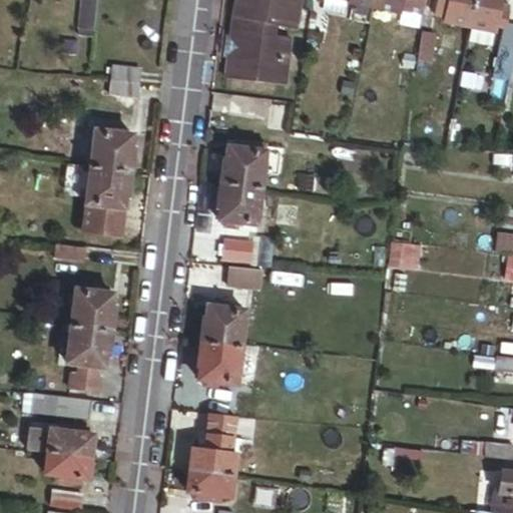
[(81,0),(81,9),(97,11),(98,0),(81,0)]
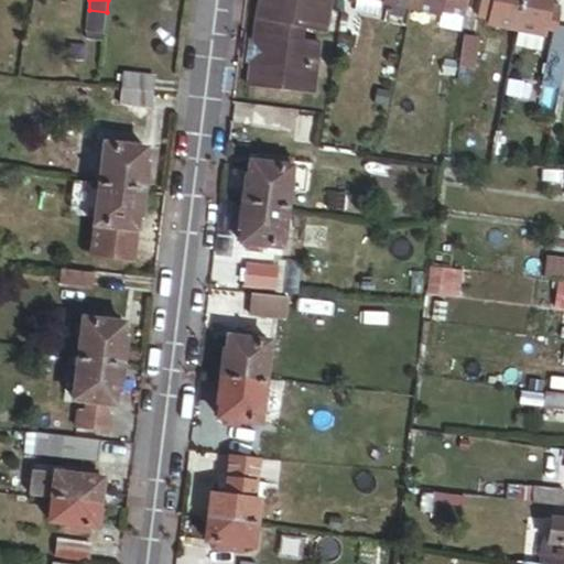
[(325,29),(331,0),(262,0),(259,18),(257,36),(250,36),(247,61),(253,62),(251,84),(311,91),(316,40),(301,36),(303,24),(325,29)]
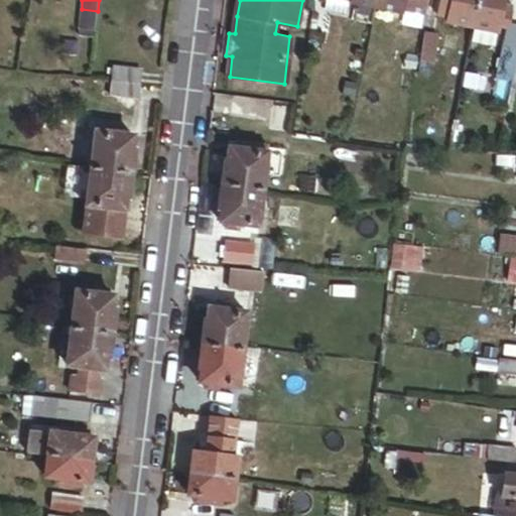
[(428,16),(430,0),(380,0),(379,7),(428,16)]
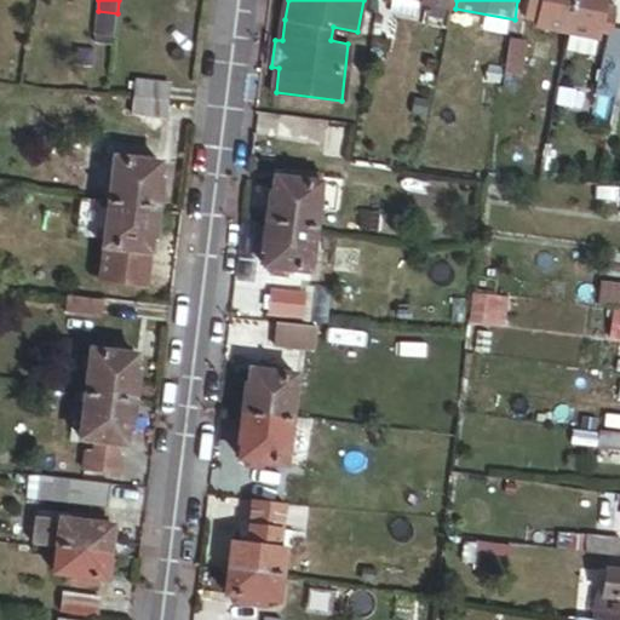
[(569,33),(575,0),(529,0),(527,16),(541,19),(540,27),(569,33)]
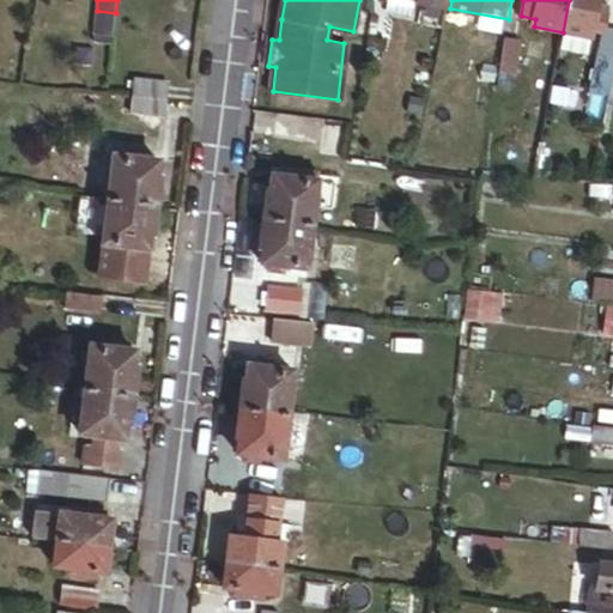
[(600,11),(601,0),(569,0),(563,32),(594,38),(595,32),(605,34),(610,13),(600,11)]
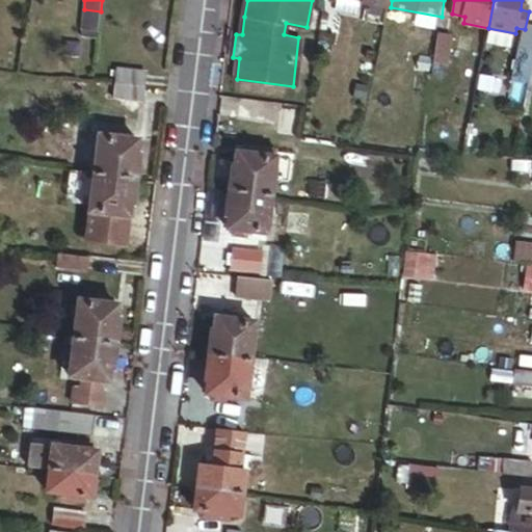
[(389,19),(391,7),(373,3),(371,15),(389,19)]
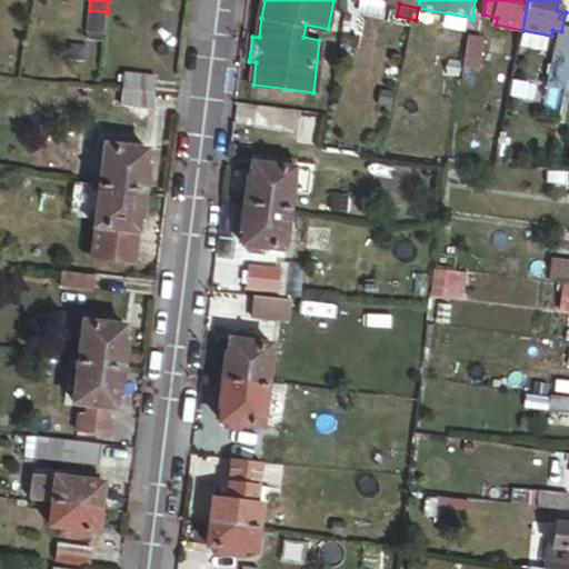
[(90,10),(86,46),(103,48),(108,12),(90,10)]
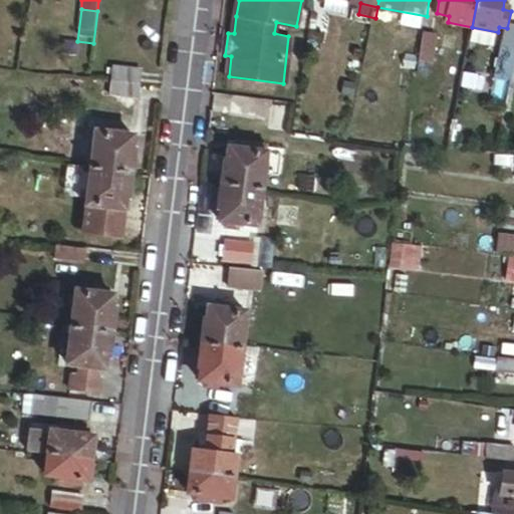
[(434,62),(440,33),(426,30),(420,59),(434,62)]
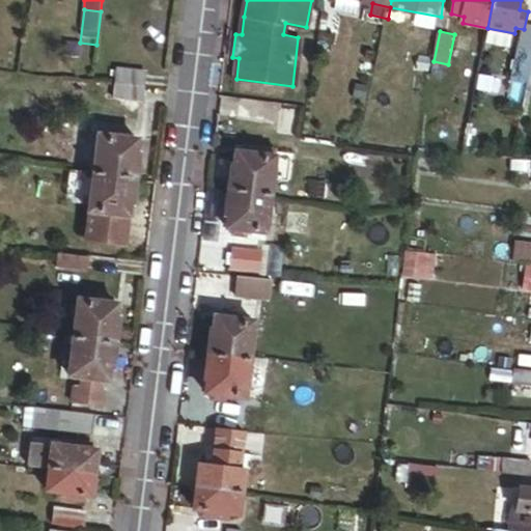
[(529,84),(530,73),(530,53),(519,51),(513,81),(529,84)]
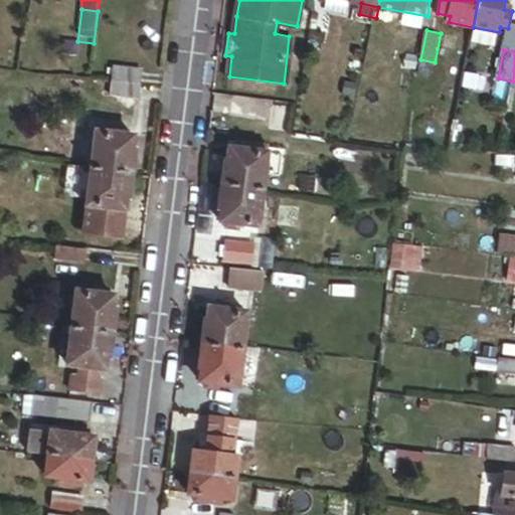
[(113,89),(141,93),(143,79),(114,75),(113,89)]
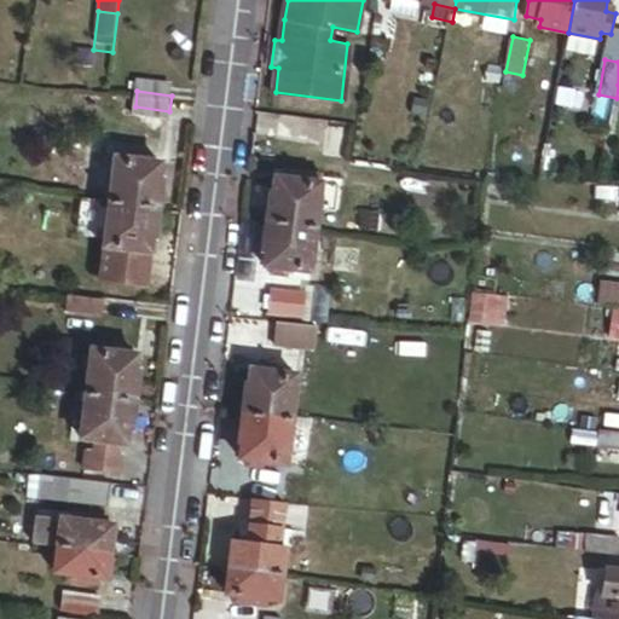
[(133,122),(167,127),(169,111),(136,106),(133,122)]
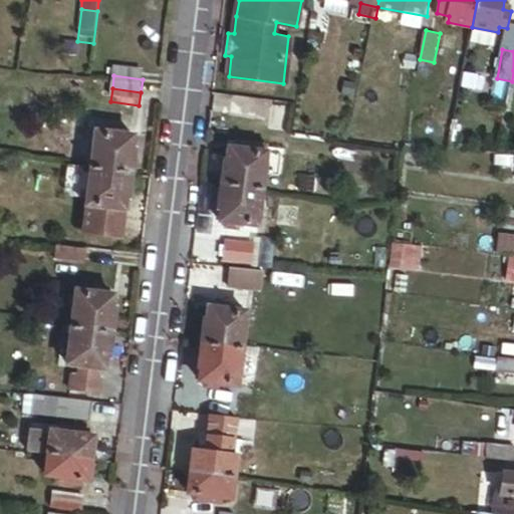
[(257,114),(258,101),(233,98),(232,111),(257,114)]
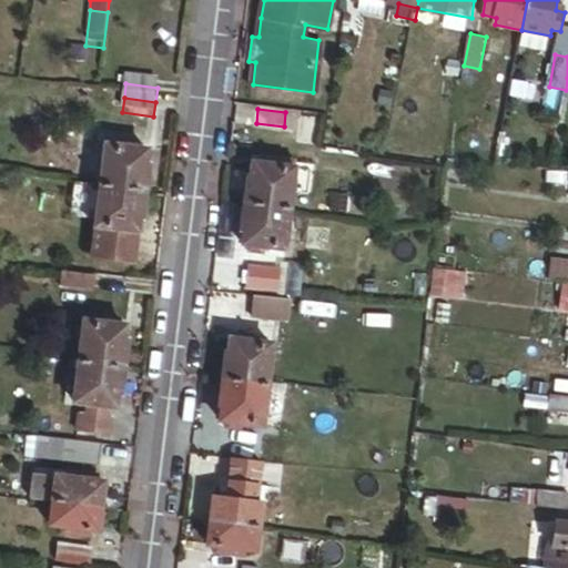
[(295,128),(296,114),(285,112),(284,127),(295,128)]
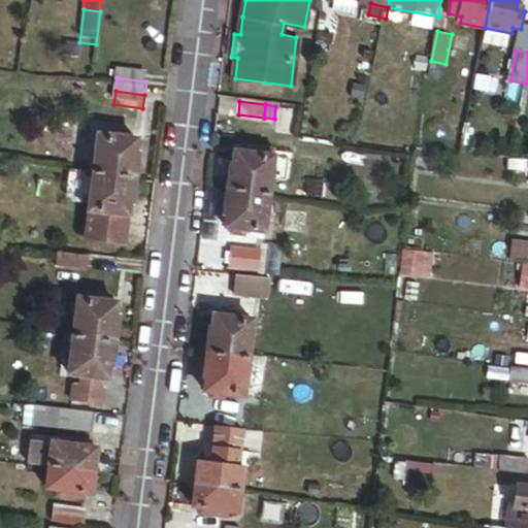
[(93,180),(134,186),(137,161),(135,161),(136,147),(98,142),(93,180)]
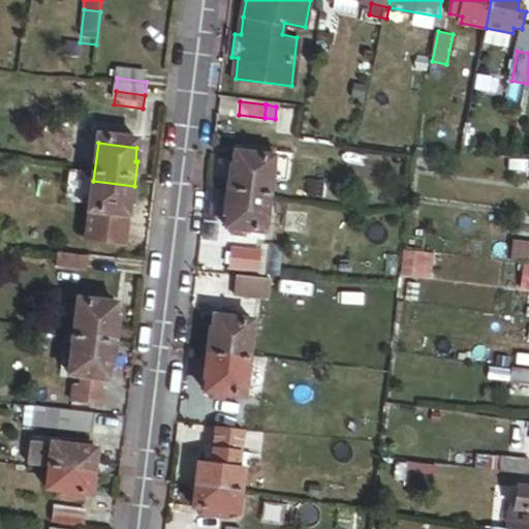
[(270,193),(275,156),(256,153),(257,148),(243,147),(243,152),(236,151),(235,163),(231,163),(228,188),(270,193)]
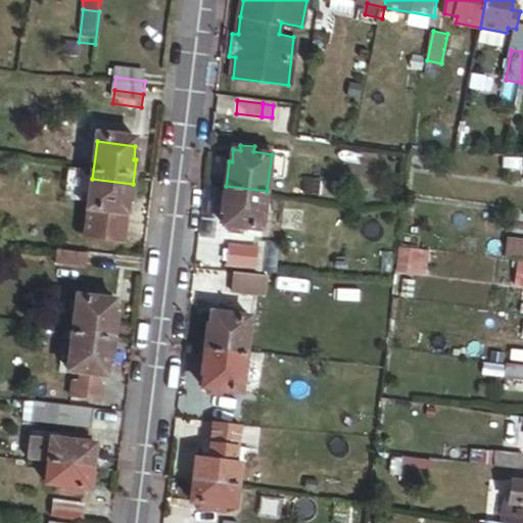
[(126,223),(128,209),(130,209),(133,184),(92,179),(67,176),(63,206),(88,210),(83,245),(123,250),(126,223)]
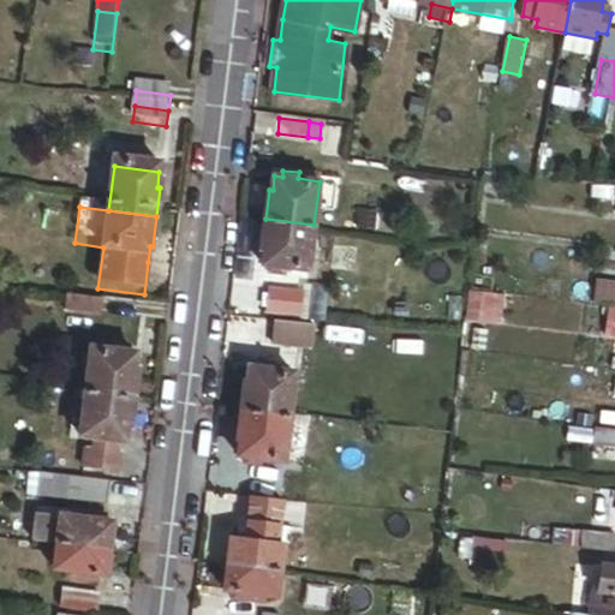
[(309,269),(314,225),(266,219),(262,248),(266,248),(263,264),(269,264),(269,270),(285,272),(286,267),(309,269)]
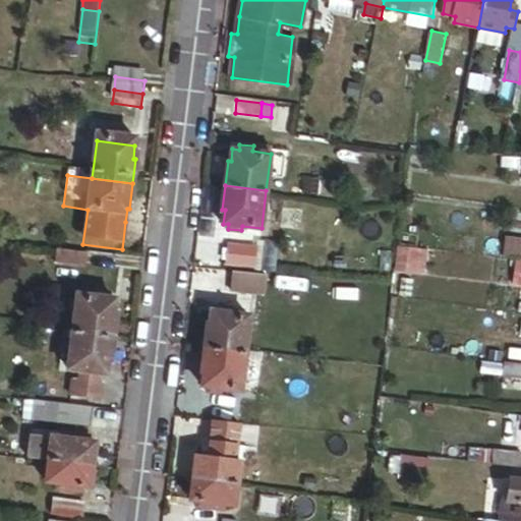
[(428,245),(429,233),(415,232),(413,244),(428,245)]
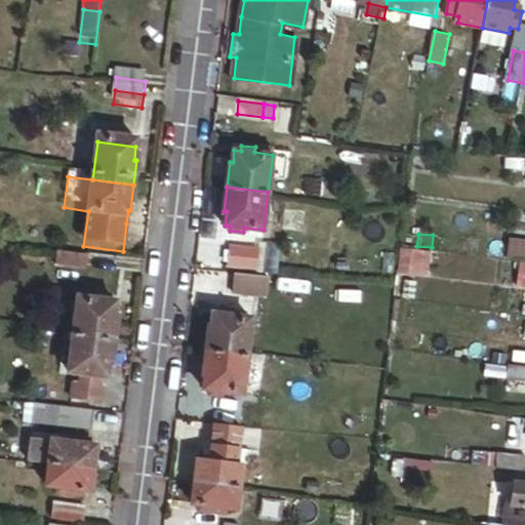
[(524,258),(524,240),(509,239),(507,256),(524,258)]
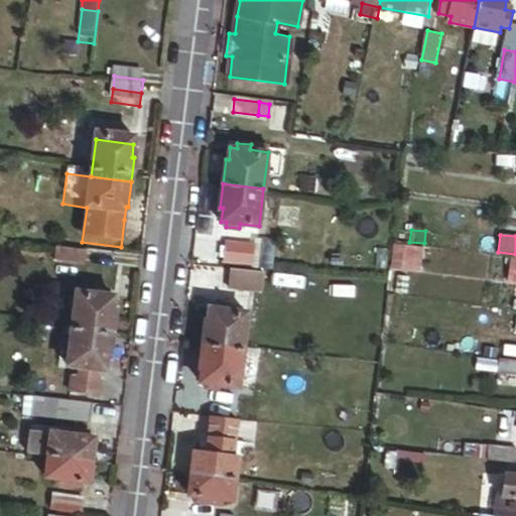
[(253,259),(254,246),(230,243),(228,256),(253,259)]
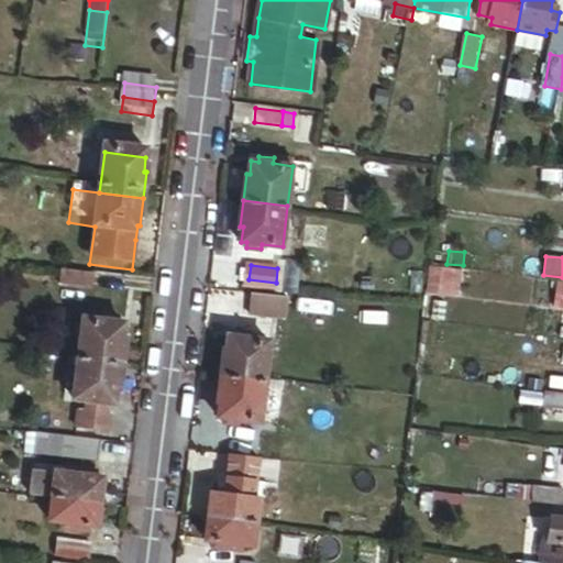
[(296,267),(283,265),(280,287),(293,289),(296,267)]
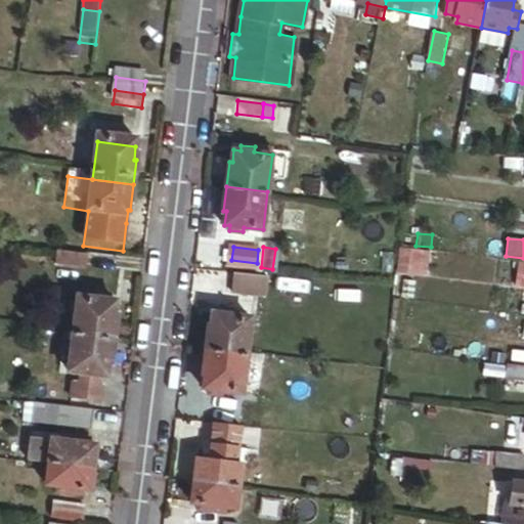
[(440,253),(403,248),(400,268),(438,273),(440,253)]
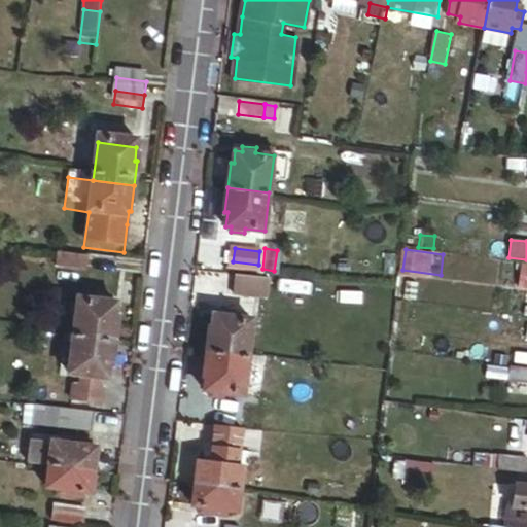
[(57,275),(86,278),(88,264),(59,259),(57,275)]
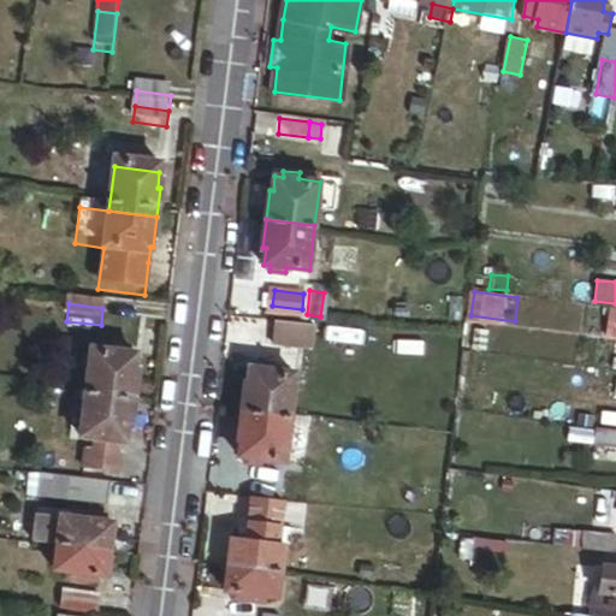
[(304,345),(308,321),(277,318),(273,342),(304,345)]
